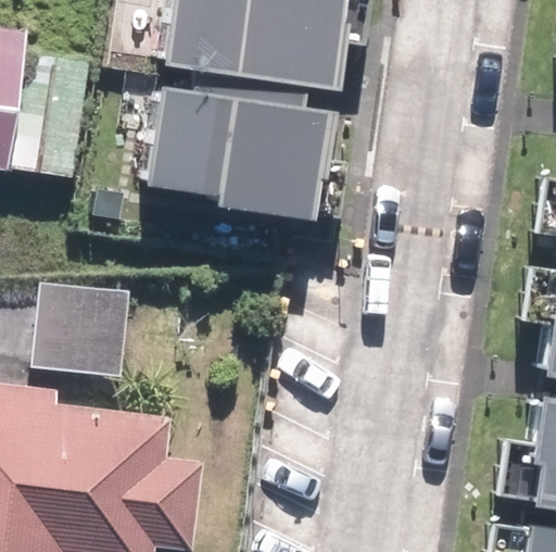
[(342,0),(165,0),(156,63),(330,89),(342,0)]
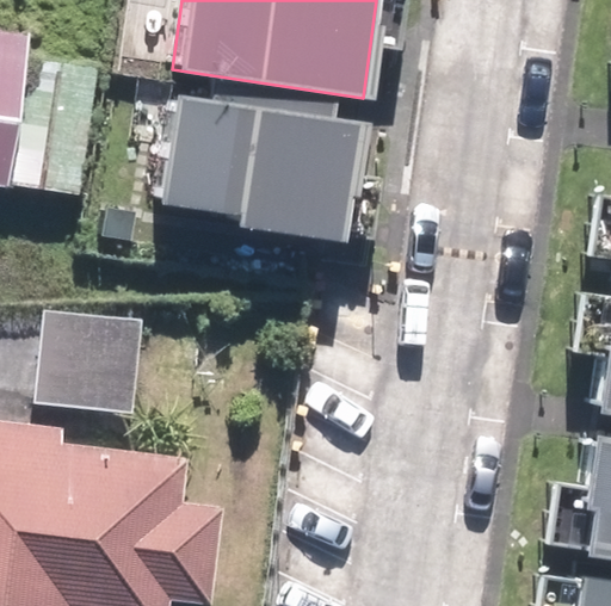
[(0,32),(0,185),(79,197),(98,68),(28,59),(31,37),(0,32)]
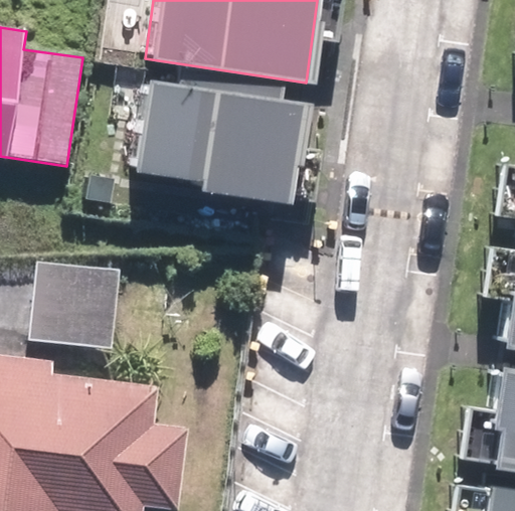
[(302,102),(148,78),(133,179),(287,202),(302,102)]
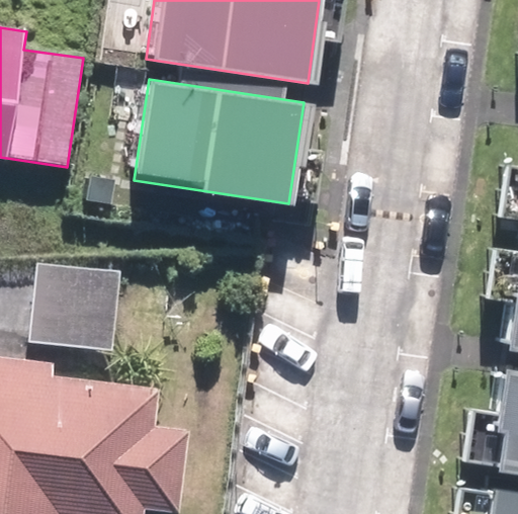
[(118,272),(36,263),(27,343),(112,352),(115,330),(134,332),(138,296),(116,294),(118,272)]
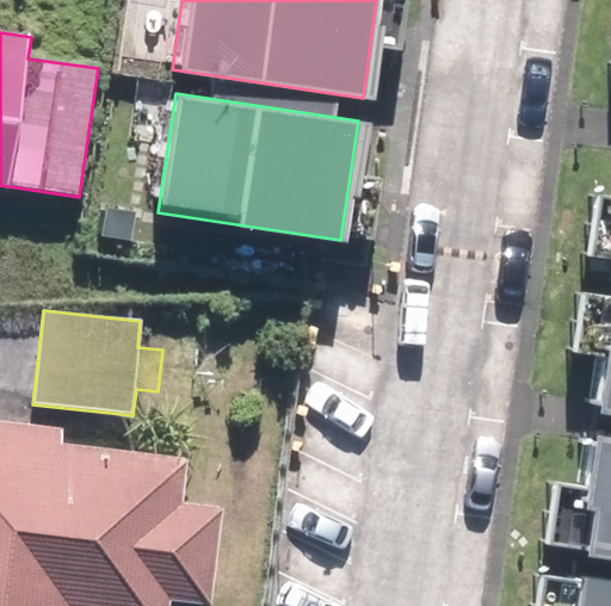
[(63,428),(0,420),(0,605),(167,605),(168,598),(209,603),(220,505),(181,501),(186,456),(62,441),(63,428)]
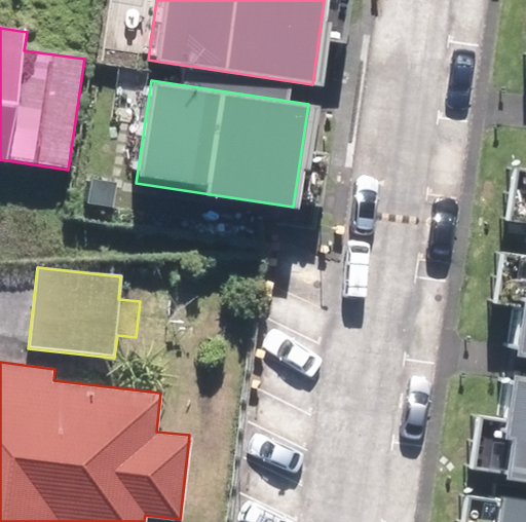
[(525,374),(511,372),(495,471),(525,475),(525,374)]
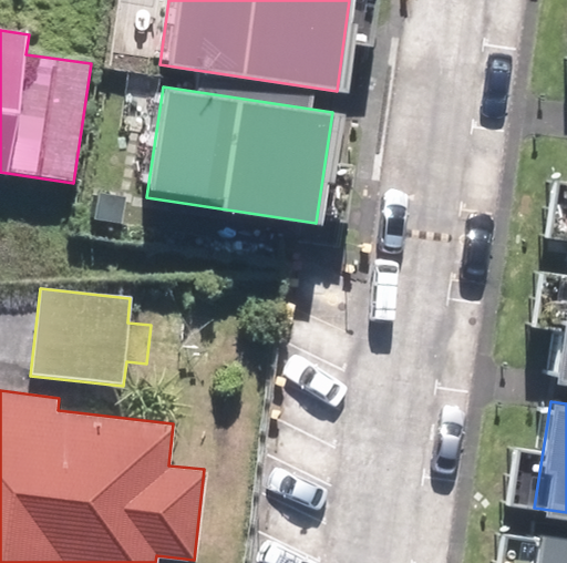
[(566,562),(566,536),(534,532),(531,562),(566,562)]
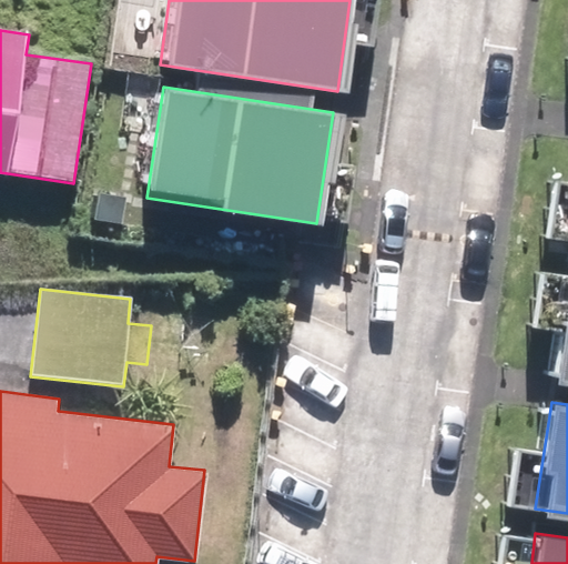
All buildings are outlined.
